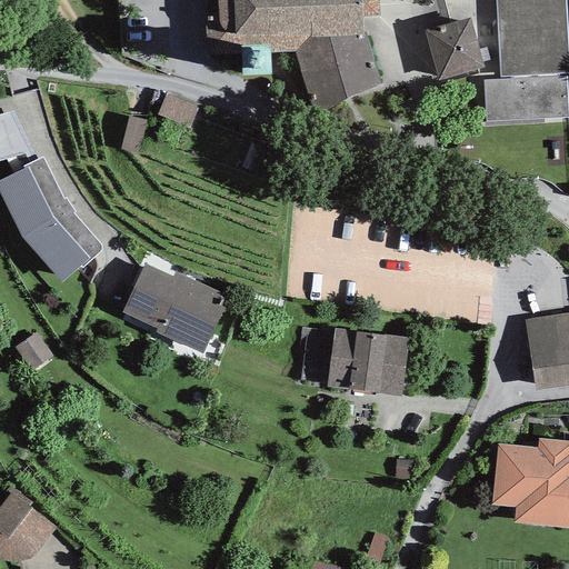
[(368,32),(363,0),(221,0),(221,2),(222,13),(209,16),(210,56),(245,56),(245,76),(275,76),(272,59),(295,56),(318,115),(387,82),(368,32)]
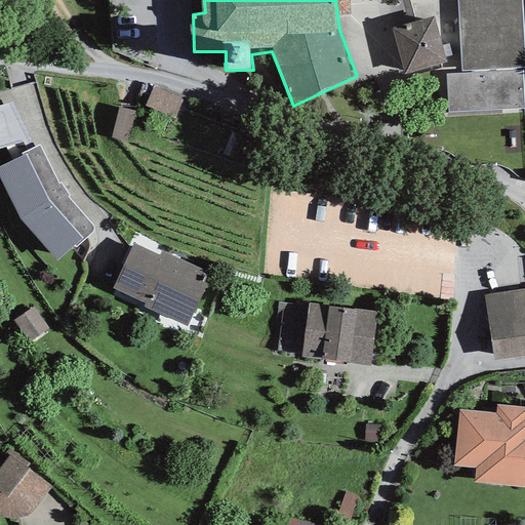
[(458,0),(463,76),(447,76),(449,110),(523,106),(521,68),(524,68),(524,59),(521,0),(458,0)]
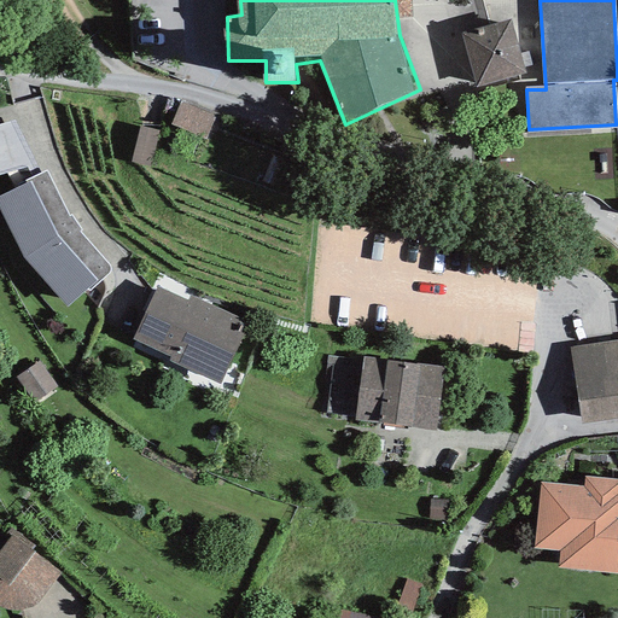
[(511,21),(461,34),(477,88),(525,75),(511,21)]
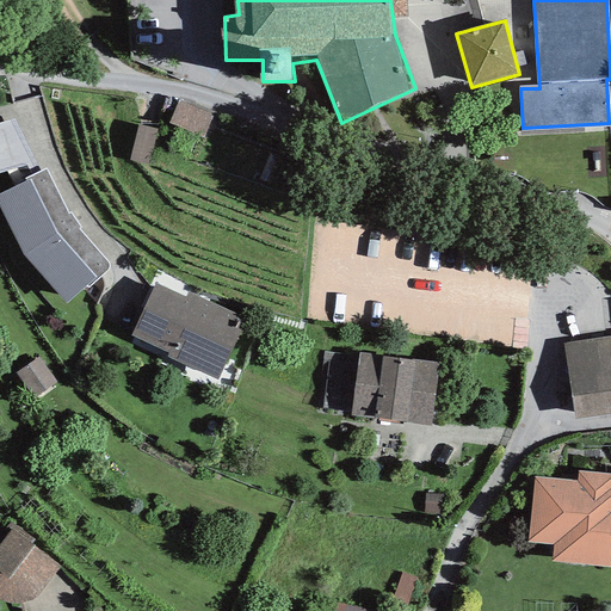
[(211,116),(177,100),(167,122),(202,137),(211,116)]
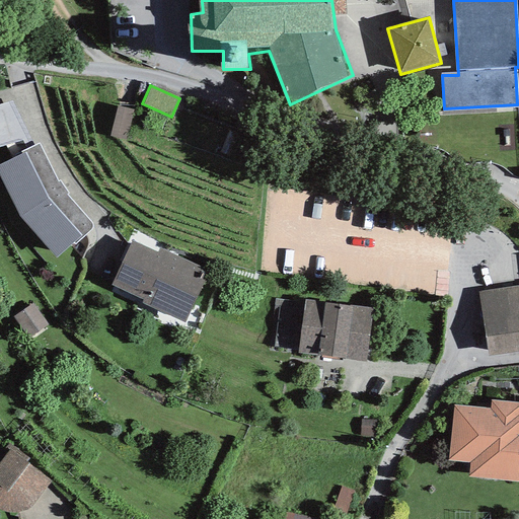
[(39,145),(0,163),(0,181),(19,218),(56,258),(92,227),(67,196),(57,180),(39,145)]
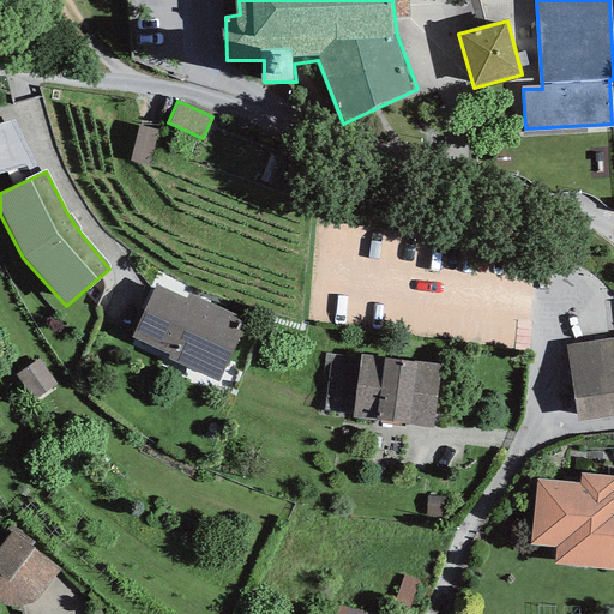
[(248,327),(162,287),(136,343),(222,384),(248,327)]
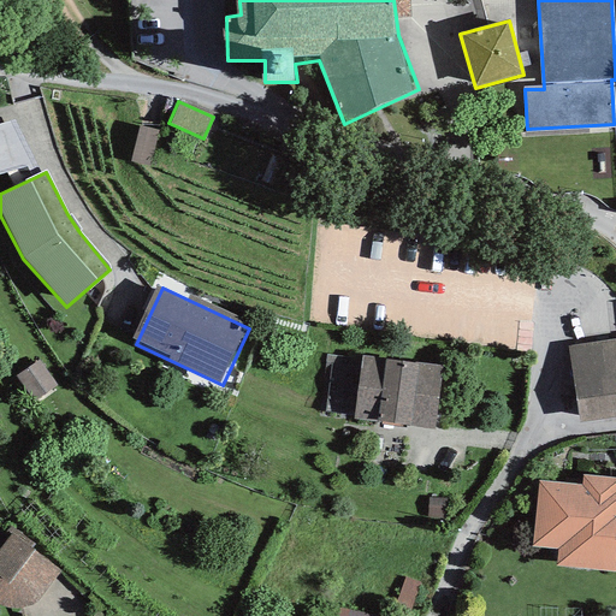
[(615,339),(567,348),(579,424),(615,418),(615,339)]
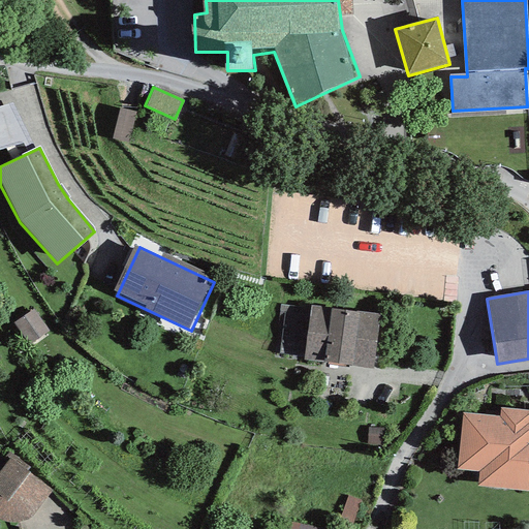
[(378,316),(311,306),(303,359),(370,369),(378,316)]
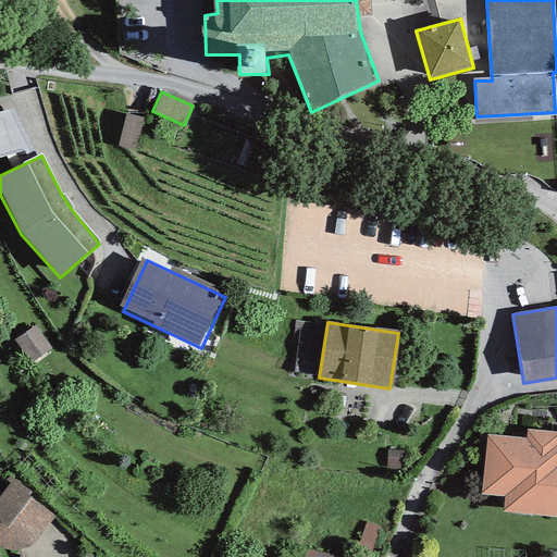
[(35,325),(14,339),(31,364),(52,349),(35,325)]
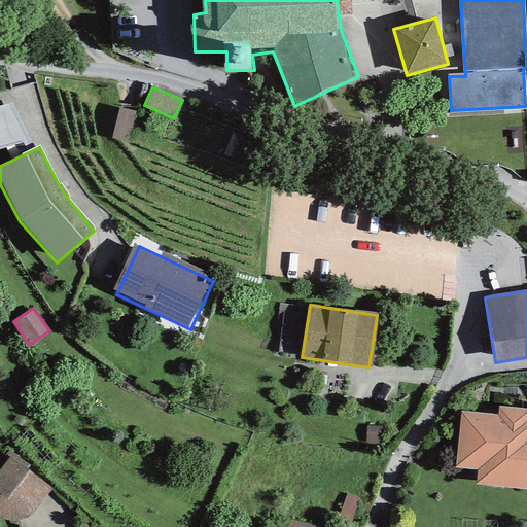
[(498,418),(461,414),(456,466),(479,468),(478,485),(526,489),(526,412),(499,410),(498,418)]
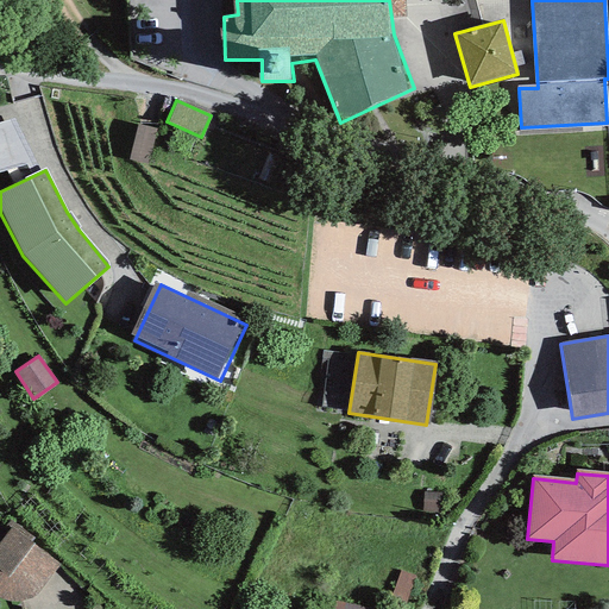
[(58,564),(11,527),(0,541),(0,598),(6,602),(20,603),(32,597),(58,564)]
